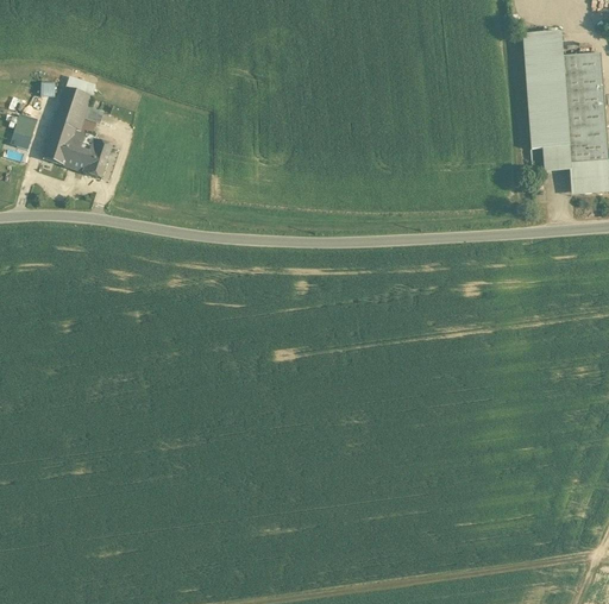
[(560,29),(522,32),(532,146),(544,145),(544,146),(569,144),(562,55),(563,54),(560,29)]
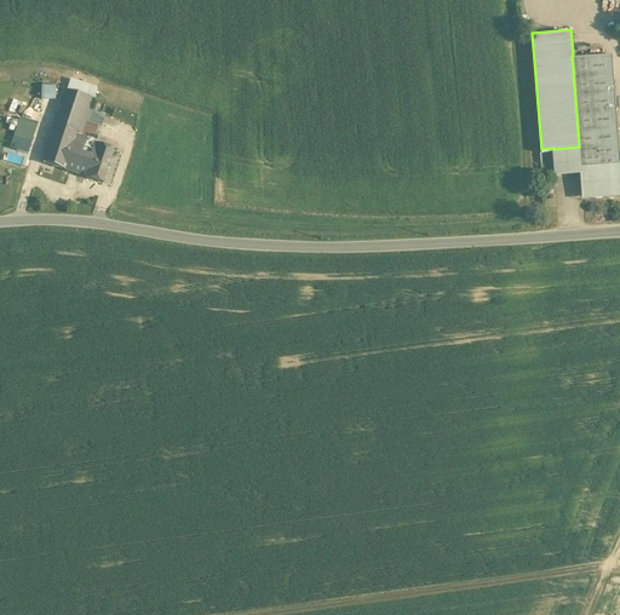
[(573,55),(572,56),(579,147),(580,166),(606,164),(619,162),(612,52),(573,55)]
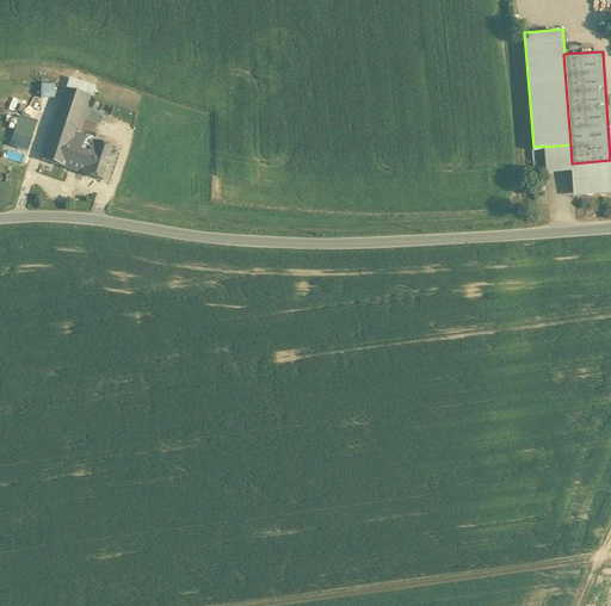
[(94,96),(68,87),(43,161),(103,180),(115,146),(97,140),(99,133),(84,128),(94,96)]
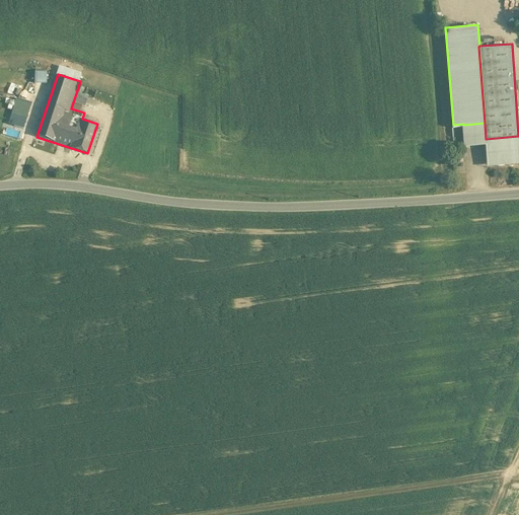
[(10,109),(16,112),(13,121),(23,124),(30,100),(15,95),(10,109)]
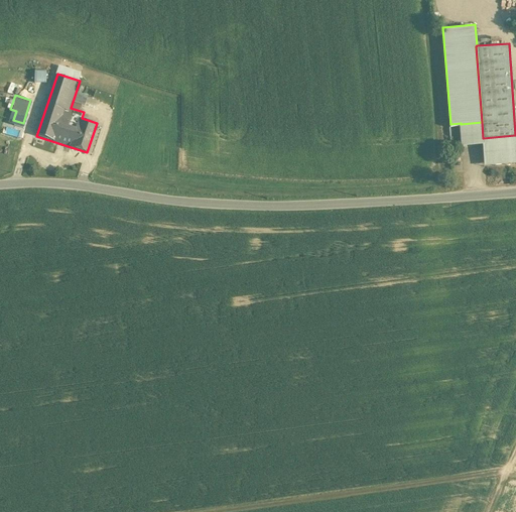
[(450,124),(449,124),(450,145),(462,144),(461,124),(461,123),(450,124)]
